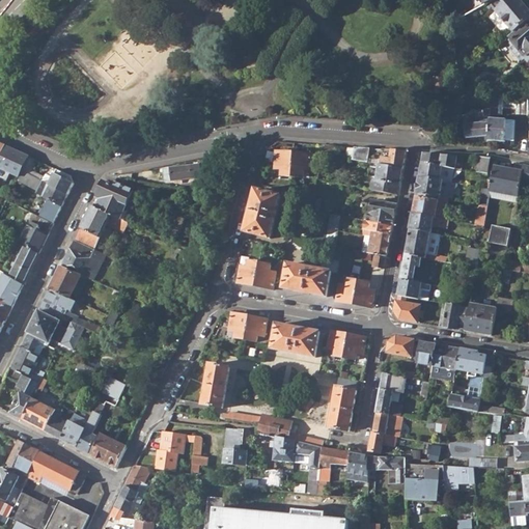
[(505,0),(495,8),(512,29),(527,18),(528,16),(528,8),(521,0),(505,0)]
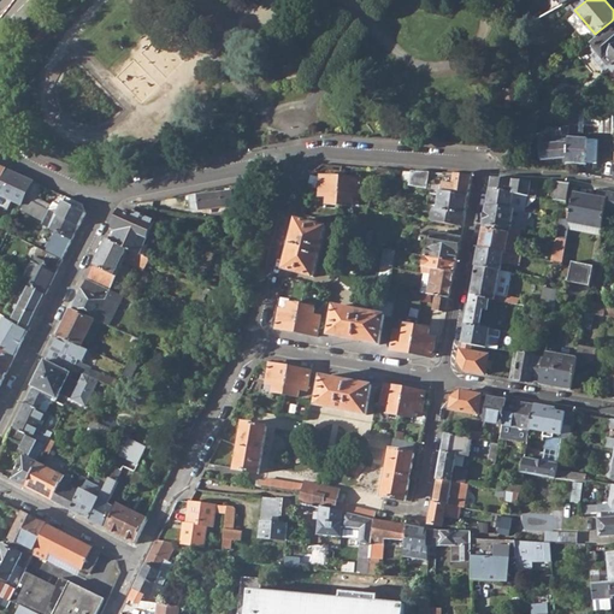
[(595,34),(588,40),(608,65),(613,60),(613,23),(612,21),(595,34)]
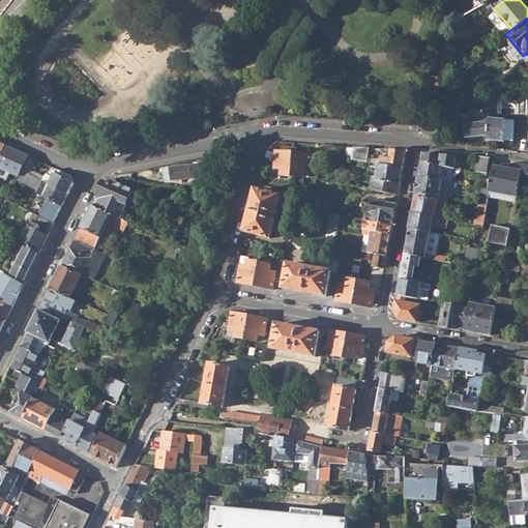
[(518,61),(523,56),(505,34),(500,38),(518,61)]
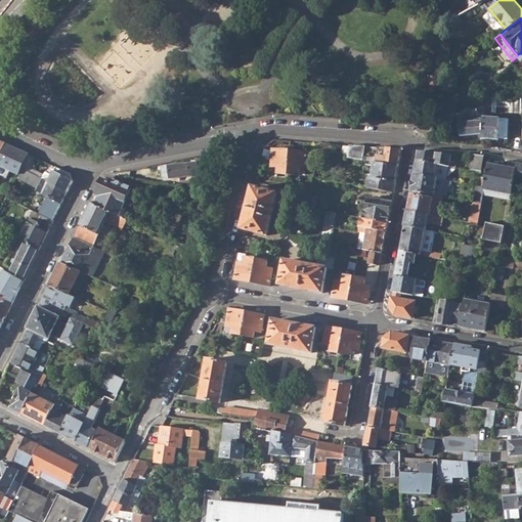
[(427,76),(428,90),(439,89),(437,76),(427,76)]
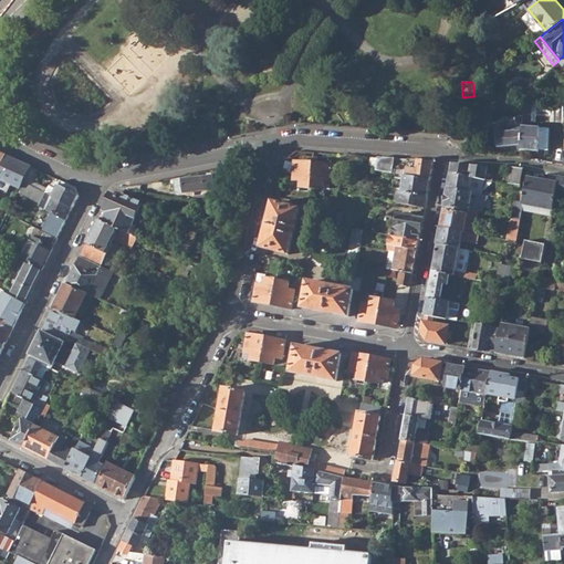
[(521,125),(522,116),(517,116),(493,119),(497,145),(520,142),(521,125)]
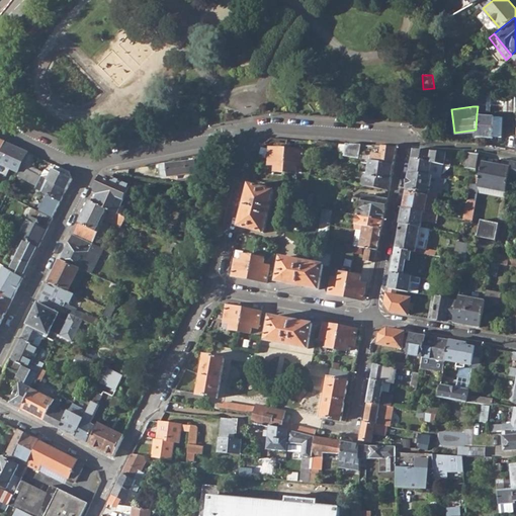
[(501,115),(477,114),(476,130),(476,136),(491,137),(491,136),(500,136),(501,115)]
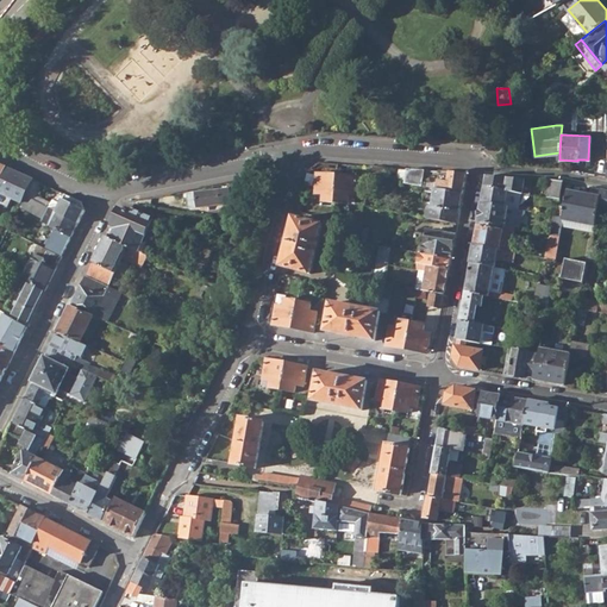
[(0,191),(20,201),(25,194),(32,179),(4,166),(0,173),(0,191)]
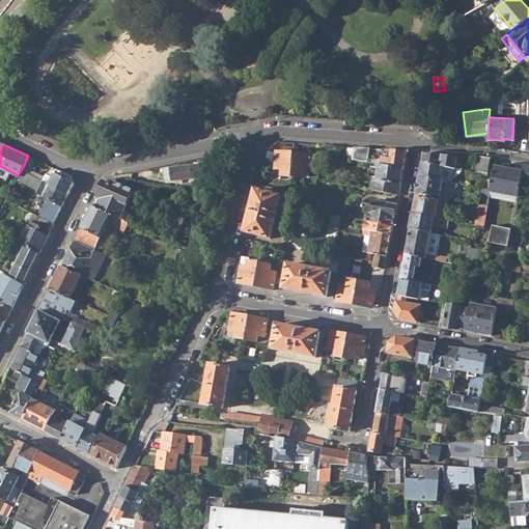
[(351,158),(365,161),(368,146),(353,145),(351,158)]
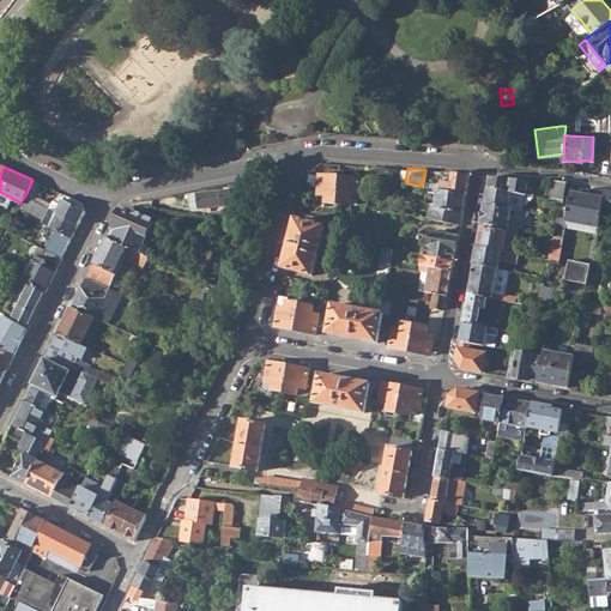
[(437,188),(463,194),(466,173),(451,171),(449,181),(440,180),(437,188)]
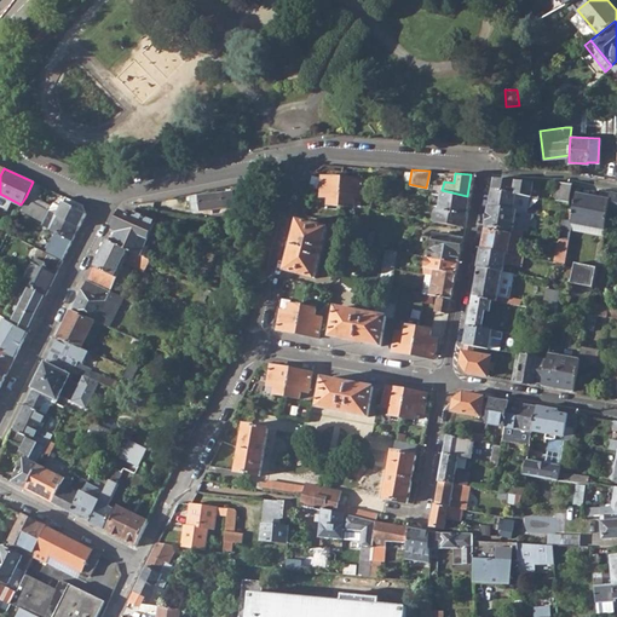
[(327,202),(340,203),(341,176),(321,174),(319,192),(327,192),(327,202)]
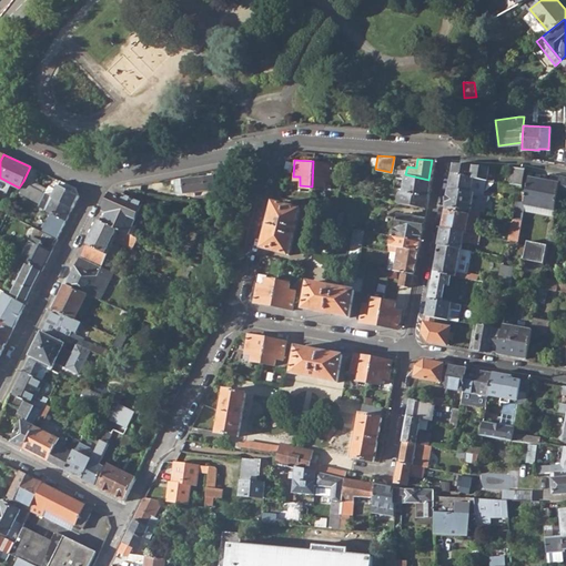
[(312,187),(323,188),(323,179),(331,179),(332,162),(313,161),(312,187)]
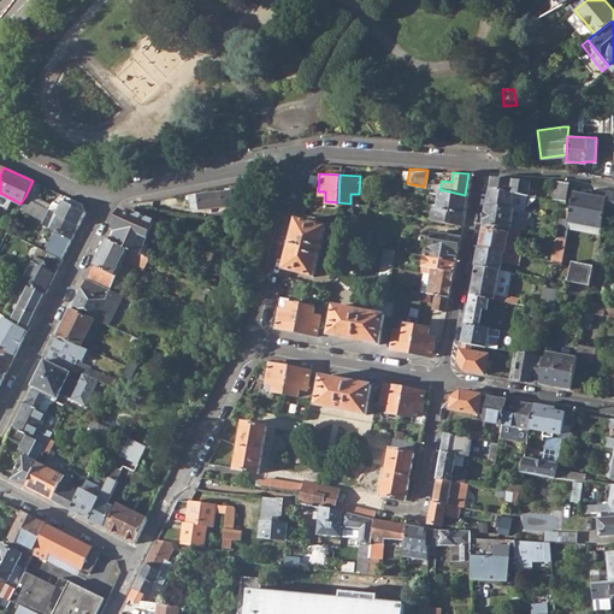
[(520,193),(532,195),(533,183),(490,176),(488,186),(518,192),(520,193)]
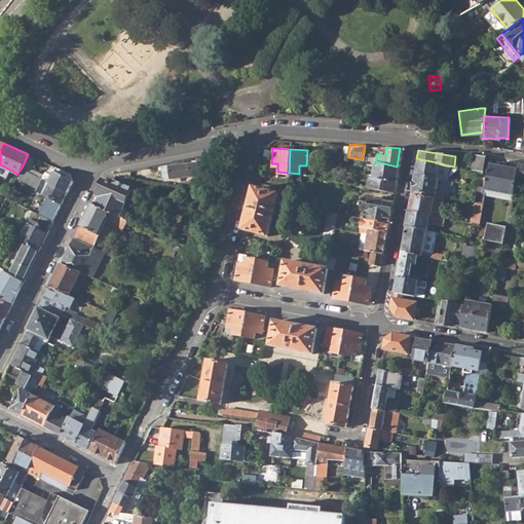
[(195,156),(196,160),(213,158),(212,152),(195,156)]
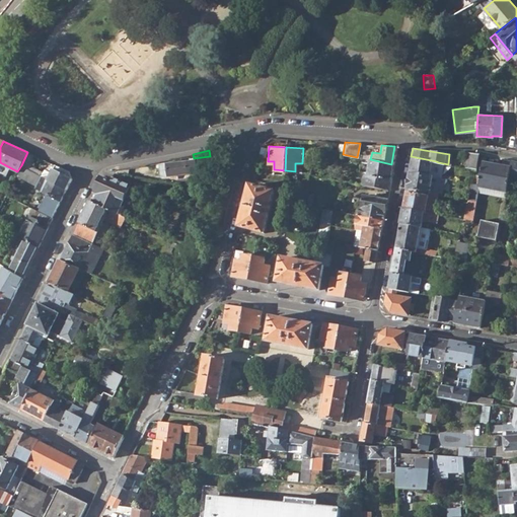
[(465,167),(474,169),(478,153),(468,151),(465,167)]
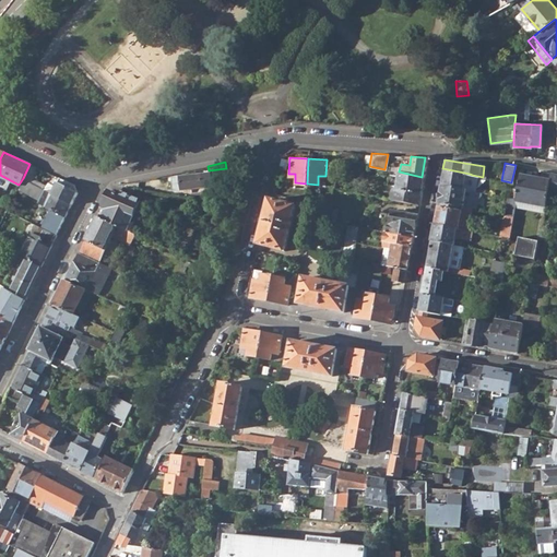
[(59,177),(52,188),(51,190),(47,187),(32,179),(38,167),(30,164),(23,178),(70,203),(75,191),(73,184),(59,177)]
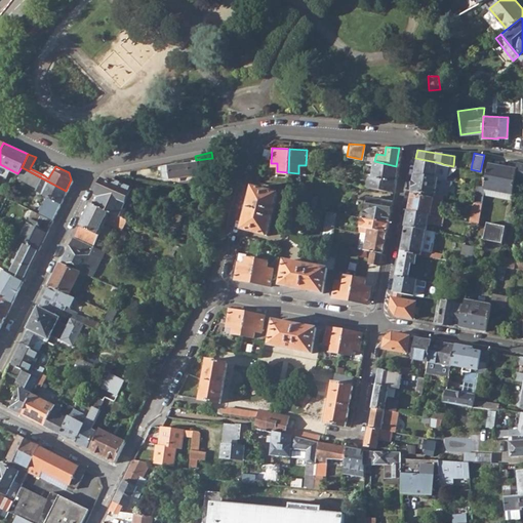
[(413,172),(441,177),(442,170),(434,168),(435,166),(441,167),(441,163),(415,158),(413,172)]
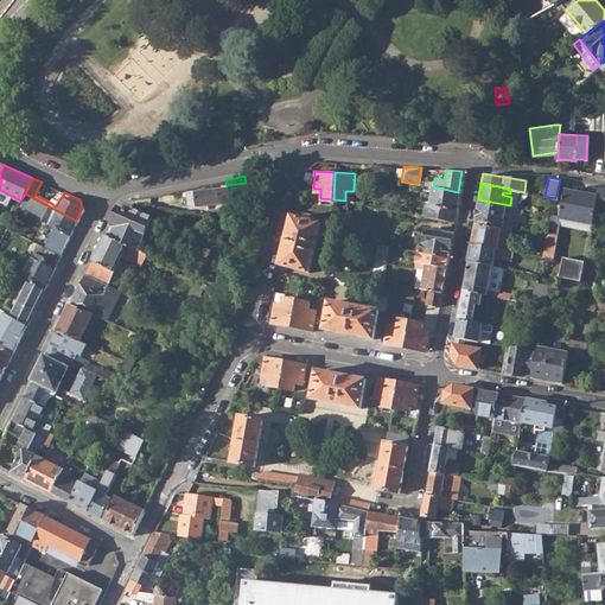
[(228,201),(227,185),(184,191),(188,205),(196,205),(228,201)]
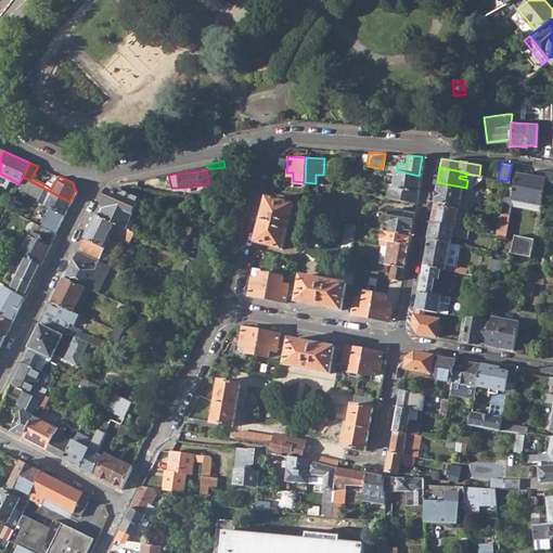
[(396,170),(394,182),(393,187),(386,185),(385,196),(414,203),(419,176),(396,170)]
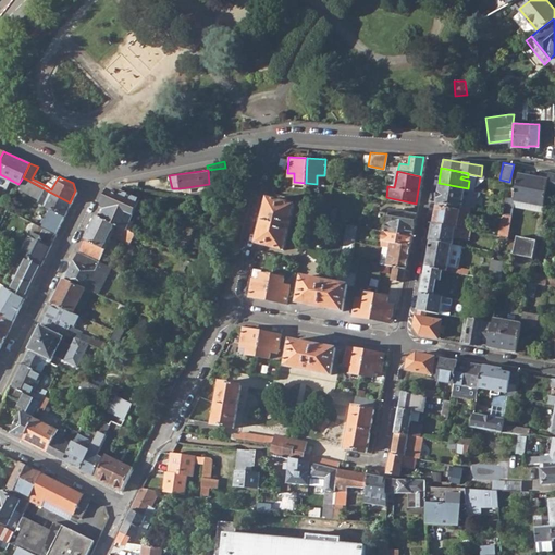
[(545,187),(554,189),(554,173),(549,171),(546,177),(545,187)]
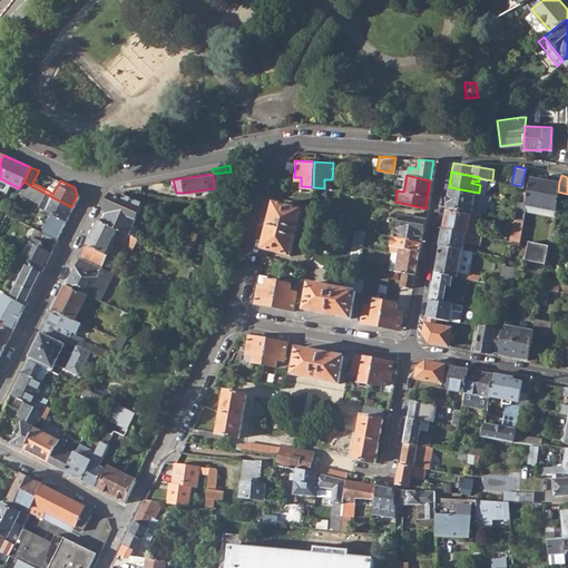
[(525,202),(525,203),(555,208),(558,192),(559,182),(530,177),(525,202)]
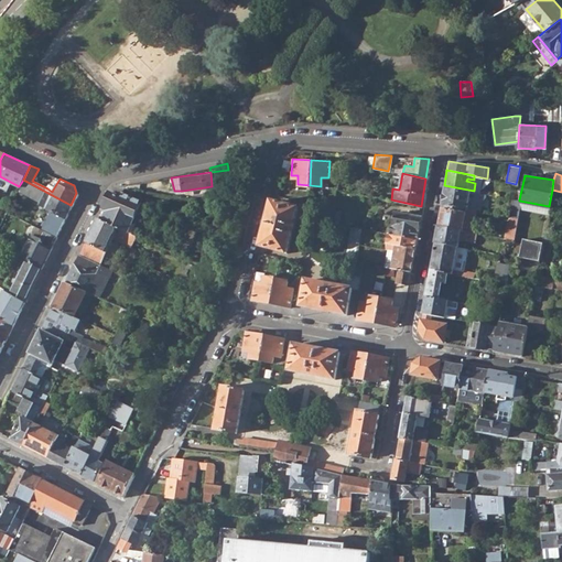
[(44,220),(40,228),(55,236),(71,205),(23,180),(19,186),(17,191),(50,209),(52,211),(47,222),(44,220)]
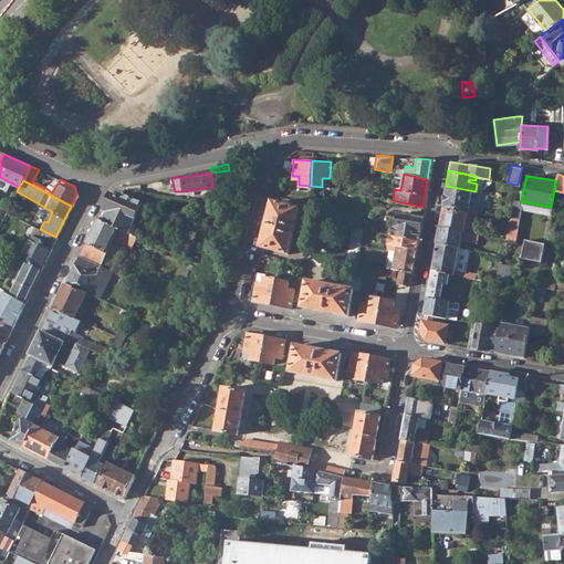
[(476,209),(479,210),(482,192),(476,191),(446,186),(442,204),(467,208),(476,209)]
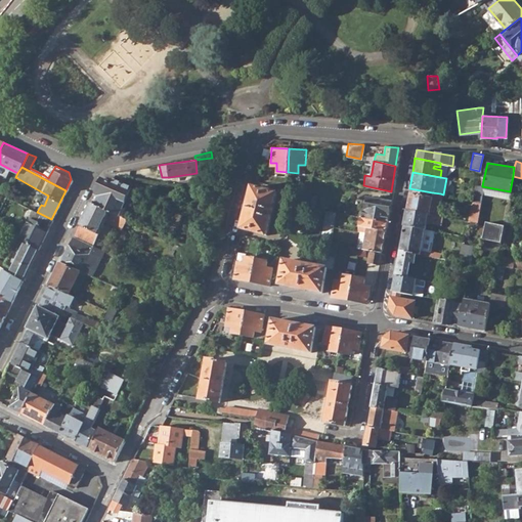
[(114,214),(121,217),(124,210),(121,208),(129,187),(112,179),(111,181),(101,178),(95,192),(99,194),(94,205),(114,214)]
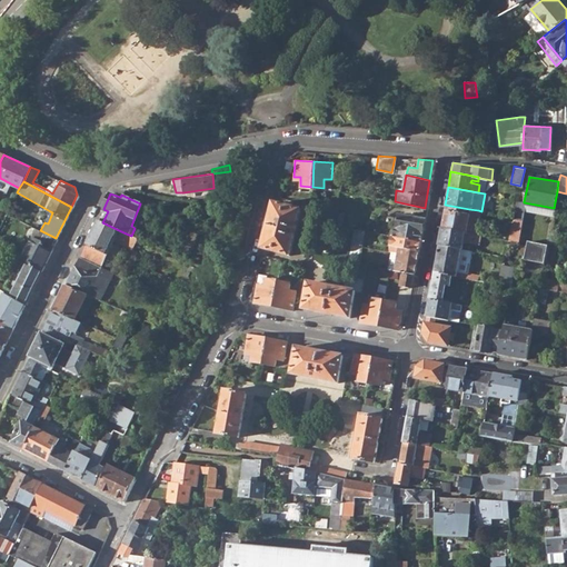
[(518,214),(517,218),(521,219),(524,202),(524,201),(516,200),(514,212),(518,214)]
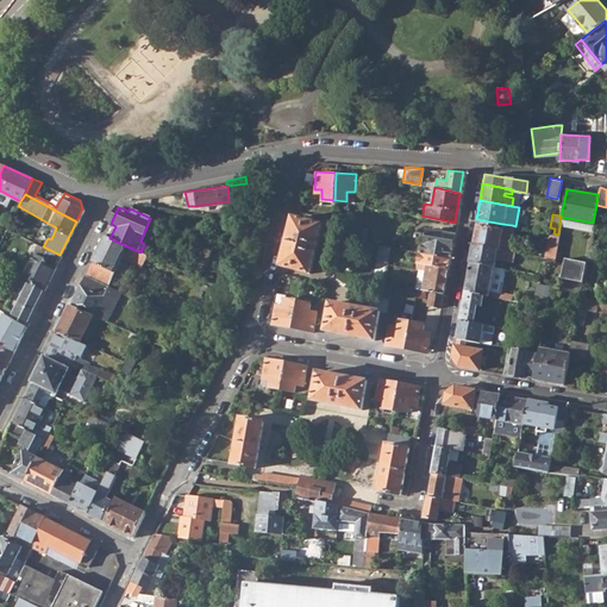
[(280,264),(308,271),(320,224),(293,216),(280,264)]
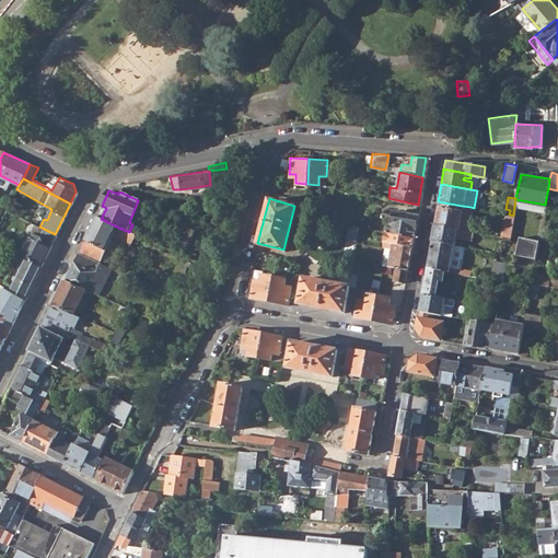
[(456,227),(458,227),(462,206),(438,201),(433,222),(456,227)]
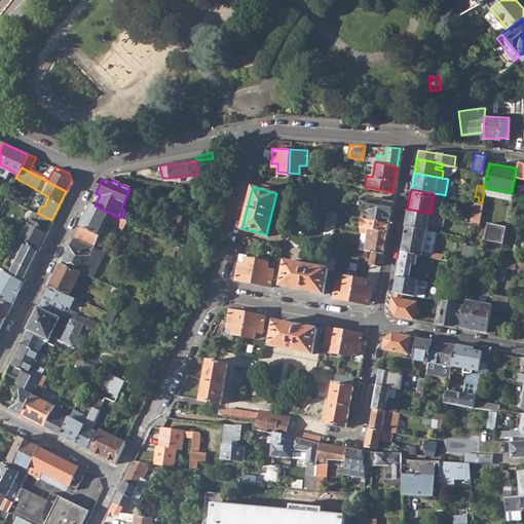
[(442,194),(434,193),(431,213),(437,215),(439,207),(440,207),(442,194)]
